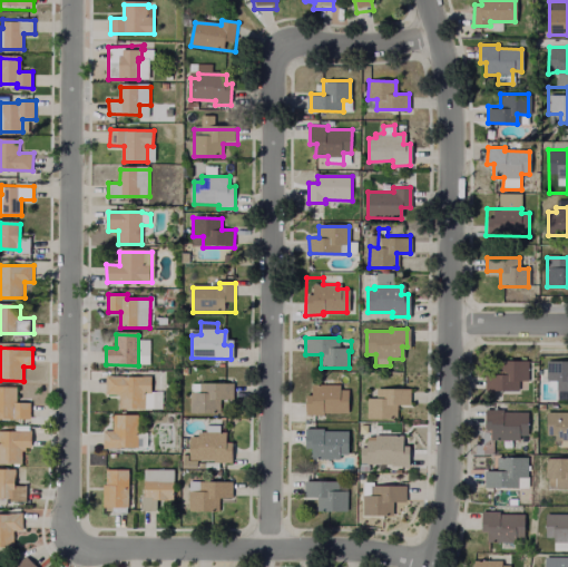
[(567,399),(557,399),(557,380),(547,380),(547,358),(567,358),(567,399)]
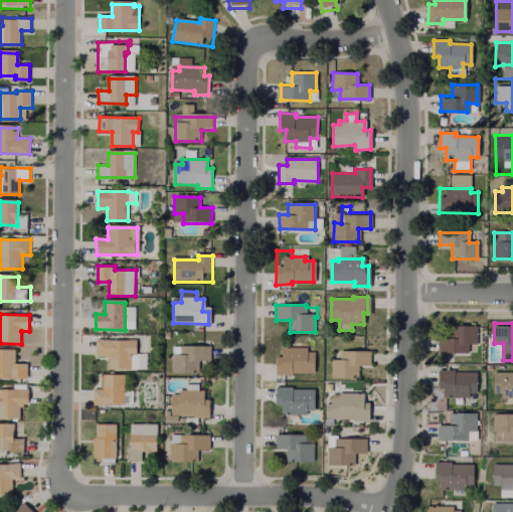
[(476,327),(476,343),(468,343),(468,352),(440,352),(440,335),(450,335),(450,327),(476,327)]
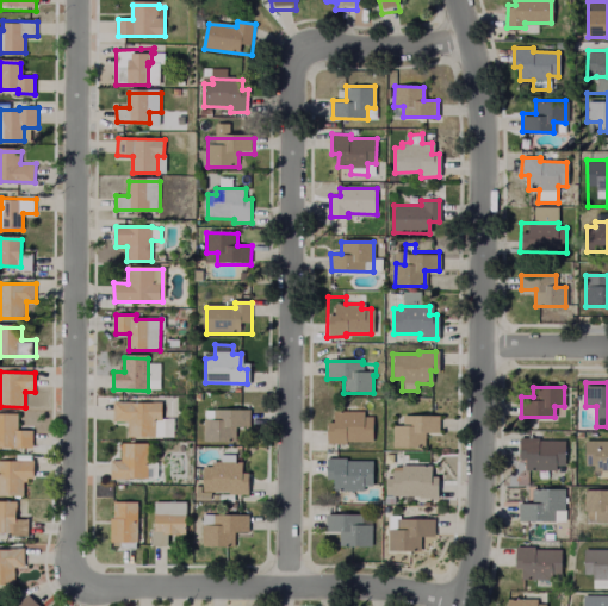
[(162,403),(162,420),(156,420),(155,437),(130,437),(130,422),(115,422),(115,403),(162,403)]
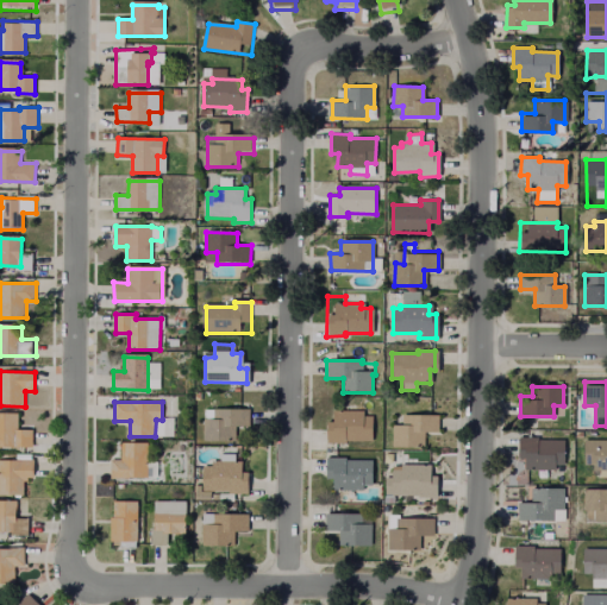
[(249,409),(248,426),(235,426),(233,441),(204,441),(205,409),(249,409)]
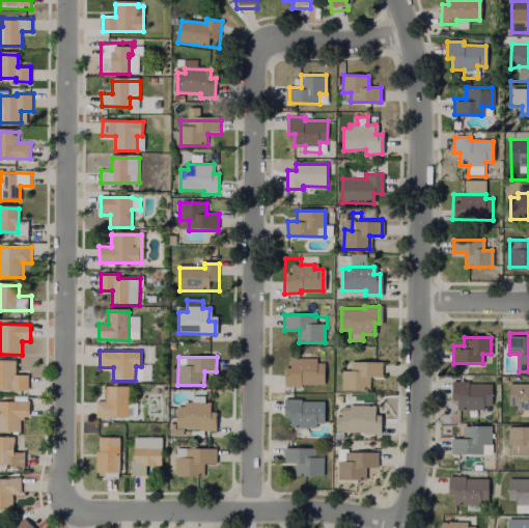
[(324,363),(324,381),(319,381),(319,385),(301,385),(284,386),(284,367),(289,367),(288,359),(315,359),(315,363),(324,363)]
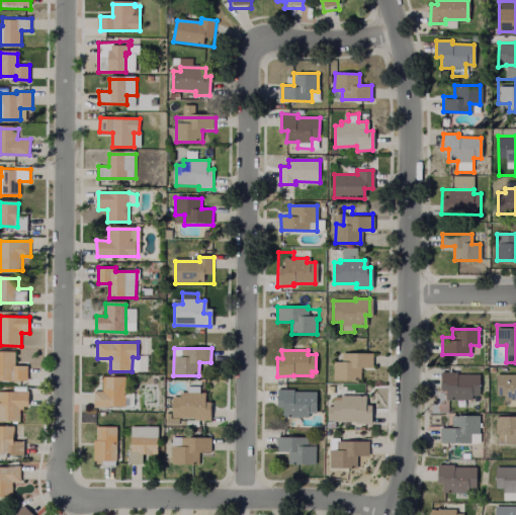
[(28,365),(28,379),(0,378),(0,353),(15,354),(15,365),(28,365)]
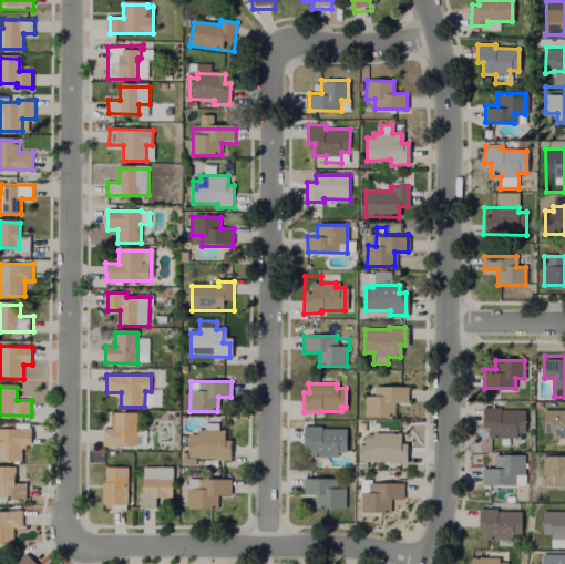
[(407,387),(407,401),(393,401),(393,416),(363,416),(363,387),(407,387)]
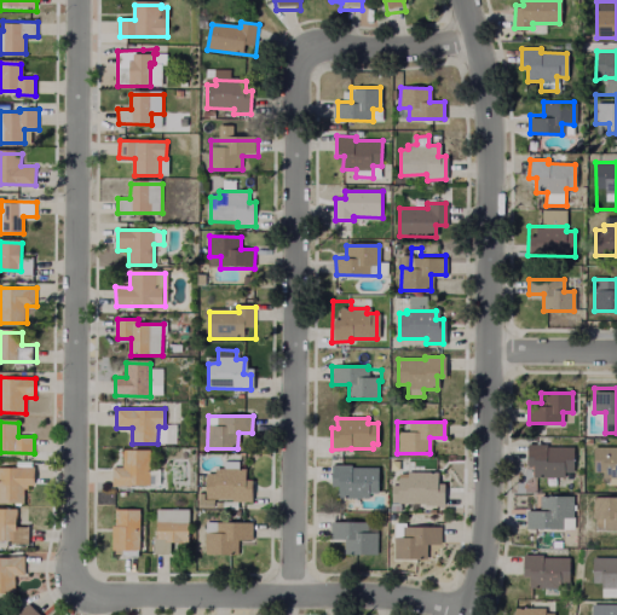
[(572,448),(572,474),(564,474),(564,477),(526,477),(528,445),(546,445),(546,448),(572,448)]
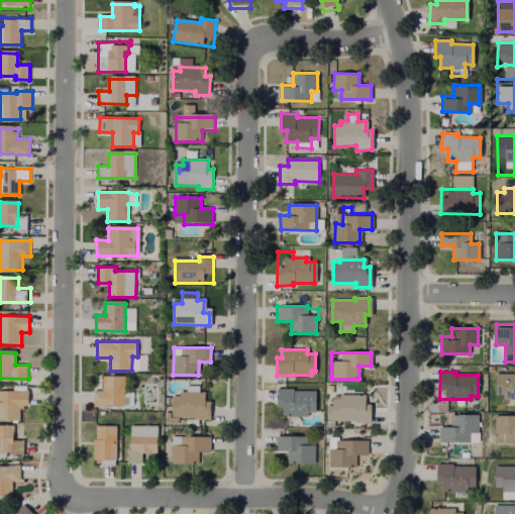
[(514,397),(503,397),(503,394),(494,394),(495,373),(514,373),(514,397)]
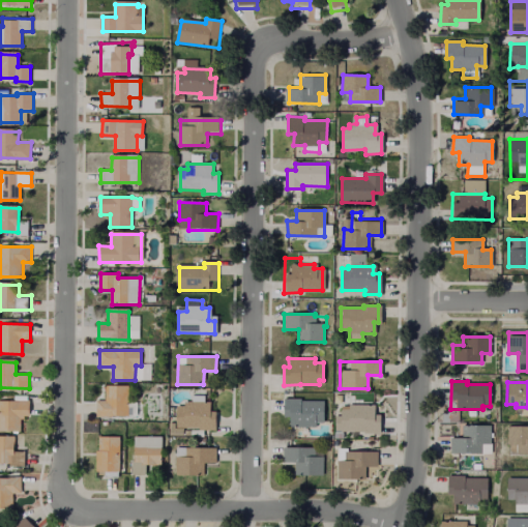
[(129,387),(129,417),(96,417),(96,401),(107,401),(107,387),(129,387)]
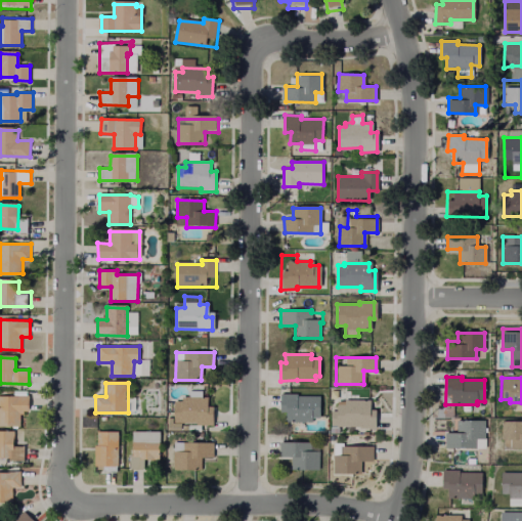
[(202,392),(202,398),(212,398),(211,423),(173,423),(174,402),(182,402),(182,398),(189,398),(189,391),(202,392)]
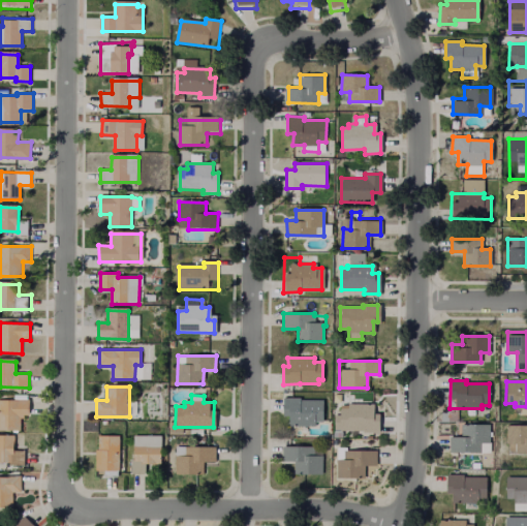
[(0,401),(29,401),(29,415),(20,415),(20,429),(0,429),(0,401)]
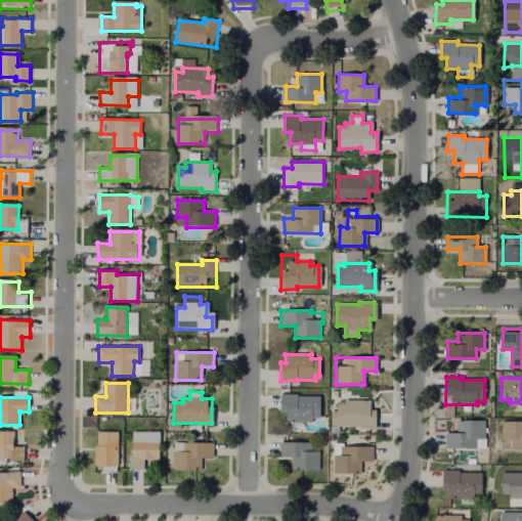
[(319,398),(319,418),(310,418),(310,422),(287,422),(287,410),(278,410),(278,397),(319,398)]
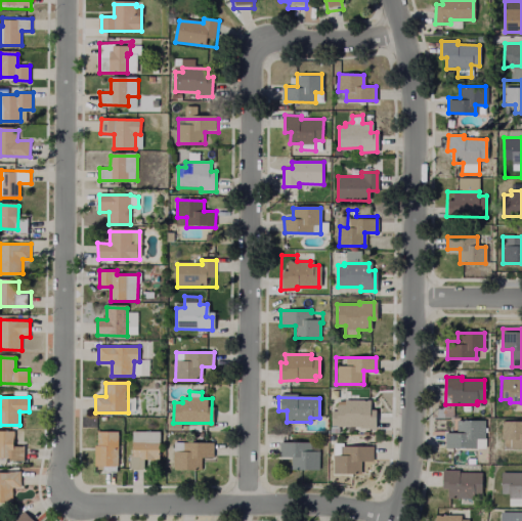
[(370,400),(370,409),(374,409),(373,427),(336,427),(336,404),(345,404),(345,400),(370,400)]
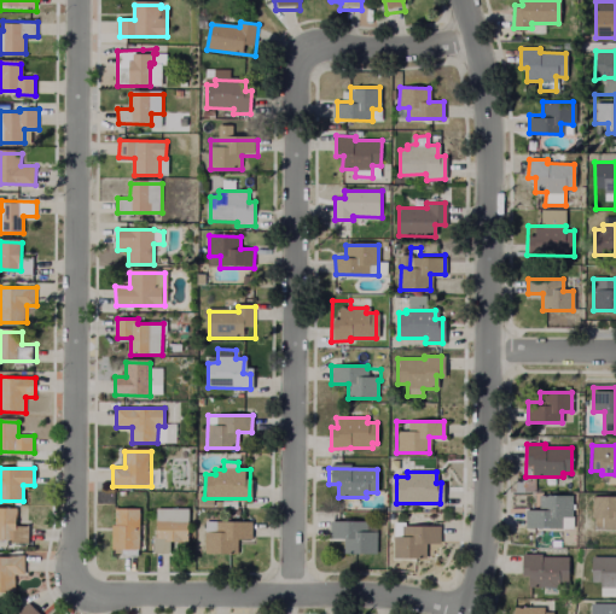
[(571,503),(571,536),(527,536),(527,516),(538,516),(538,503),(571,503)]
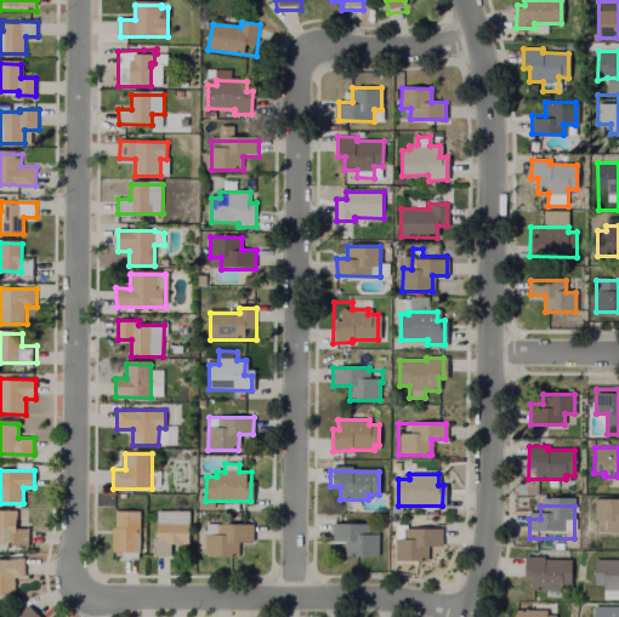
[(618,540),(597,540),(597,529),(596,508),(618,508),(618,540)]
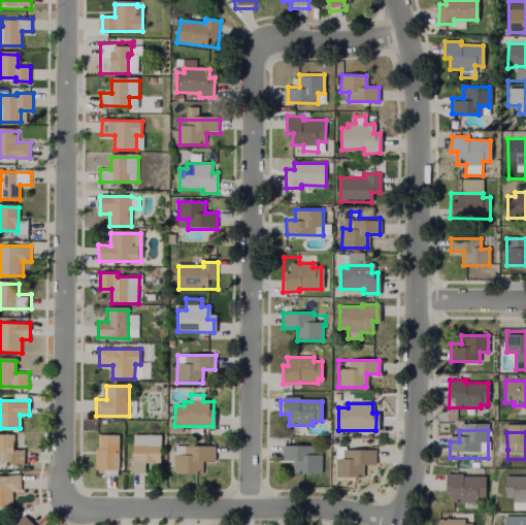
[(119,435),(118,470),(97,470),(97,450),(99,450),(99,435),(119,435)]
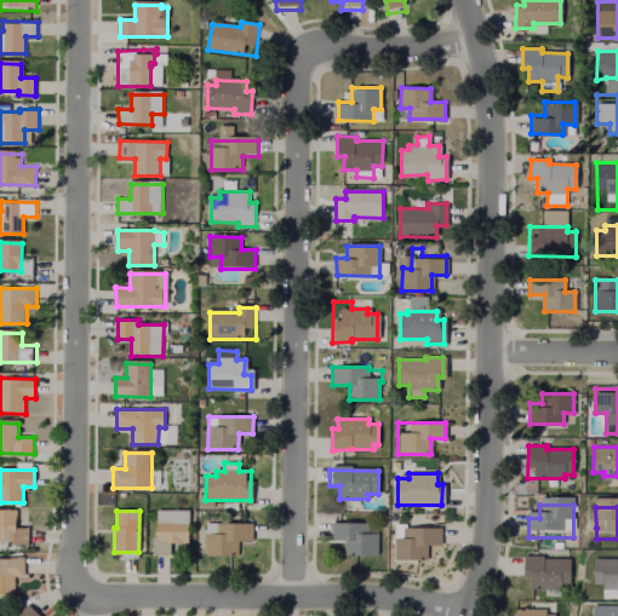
[(189,511),(188,545),(172,545),(172,557),(154,556),(155,511),(189,511)]
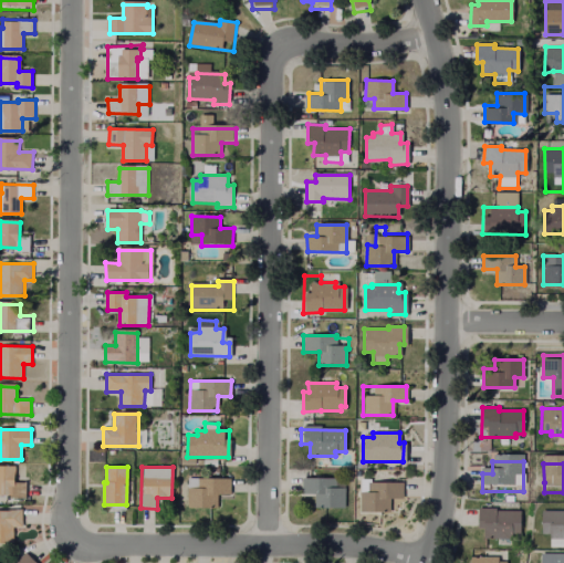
[(27,481),(27,494),(0,494),(0,468),(17,468),(17,481),(27,481)]
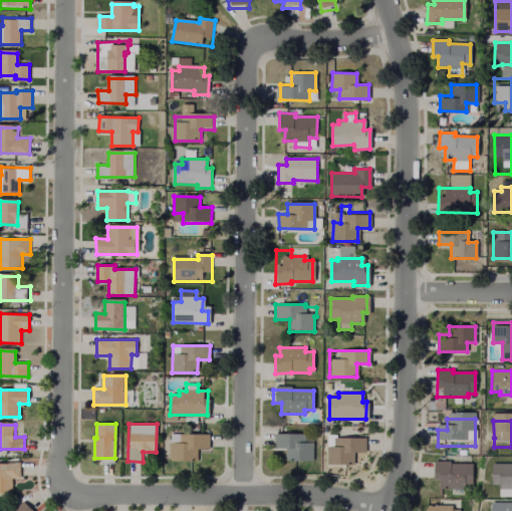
[(209,434),(209,449),(196,449),(196,461),(171,461),(171,434),(209,434)]
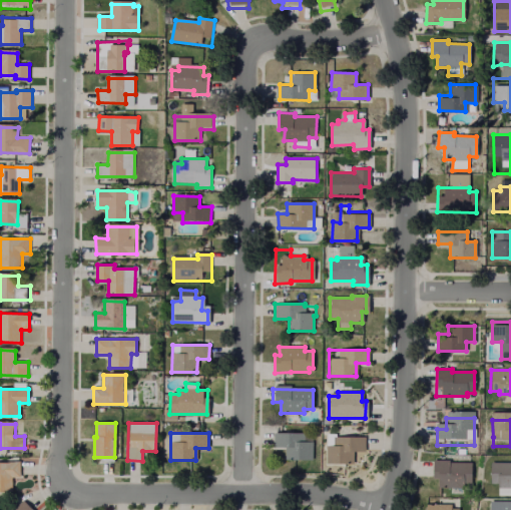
[(312,444),(312,459),(286,459),(286,447),(274,447),(274,433),(304,433),(304,444),(312,444)]
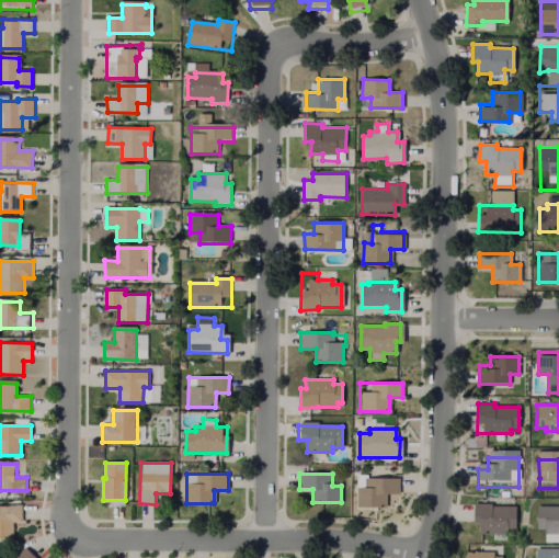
[(399,478),(399,492),(386,492),(386,507),(358,507),(358,487),(366,487),(366,478),(399,478)]
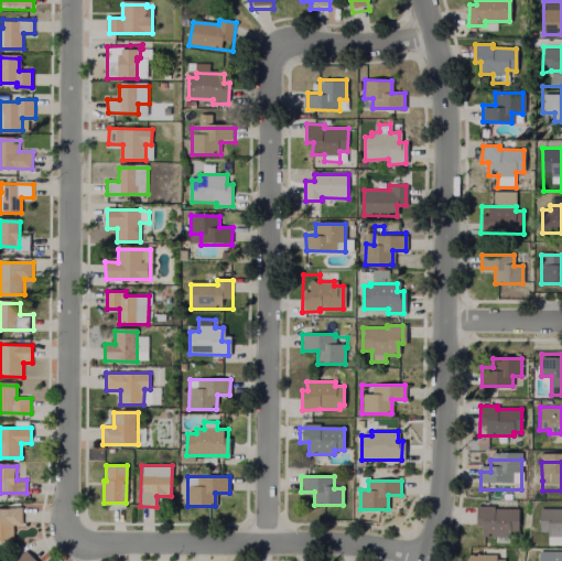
[(0,508),(23,508),(22,524),(13,524),(13,539),(0,539),(0,508)]
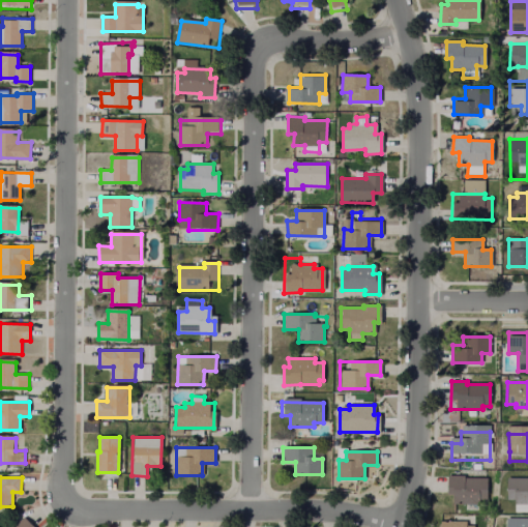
[(527,513),(517,513),(517,498),(506,498),(506,477),(527,477),(527,513)]
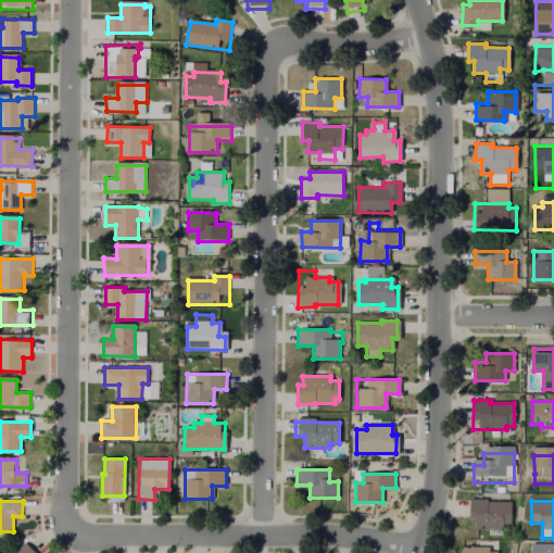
[(511,504),(510,524),(501,524),(501,529),(476,529),(476,517),(468,517),(468,503),(511,504)]
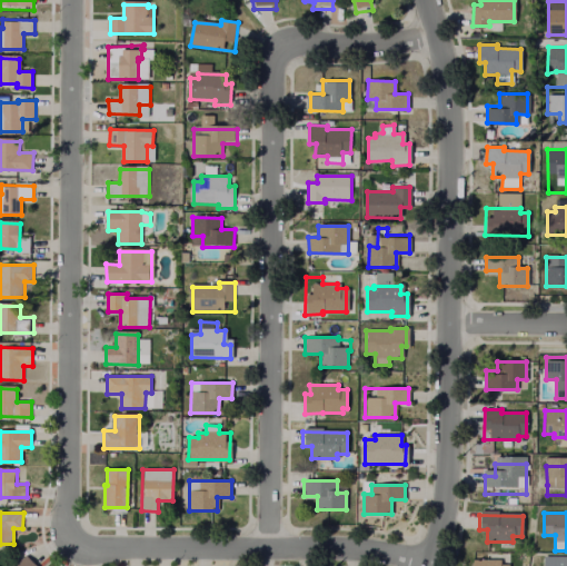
[(17,565),(28,556),(36,565),(17,565)]
